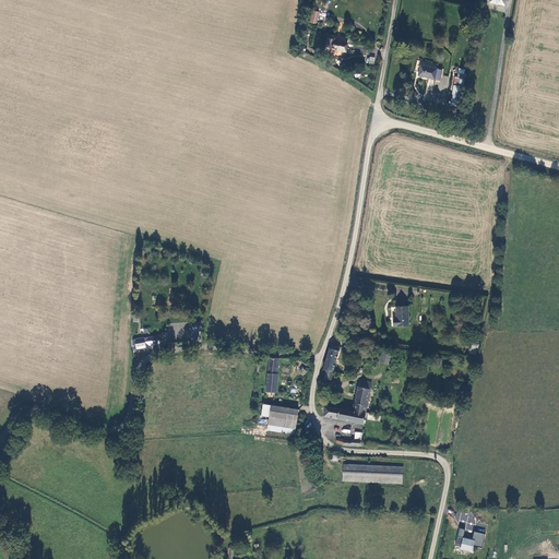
[(310,11),(307,21),(317,23),(319,12),(310,11)]
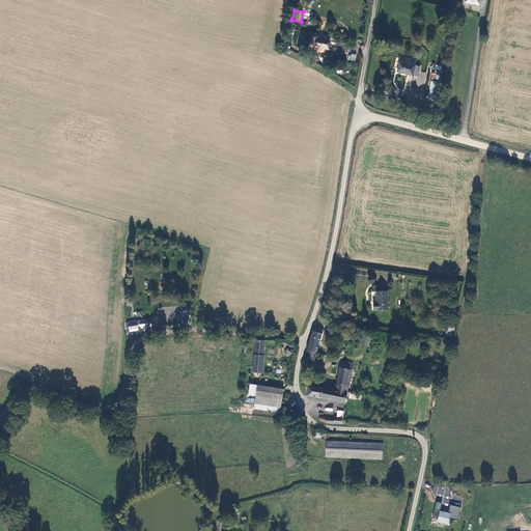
[(312,35),(311,45),(329,49),(331,42),(317,38),(317,37),(317,36),(317,35),(316,34),(315,34),(314,34),(313,34),(312,35)]
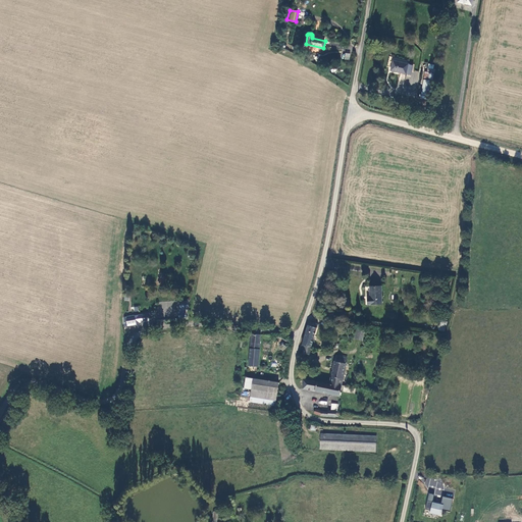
[(406,74),(409,64),(393,60),(390,71),(406,74)]
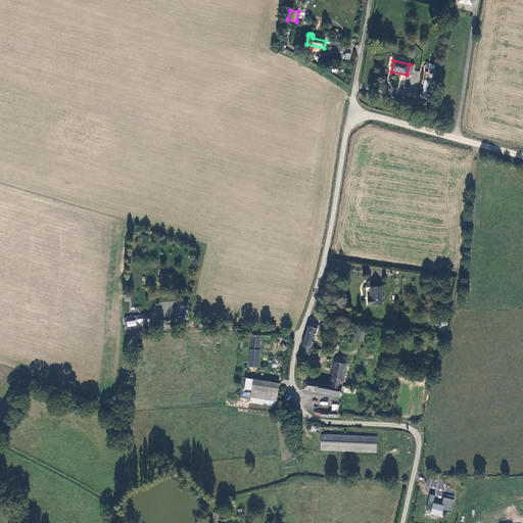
[(425,72),(421,98),(430,100),(434,73),(425,72)]
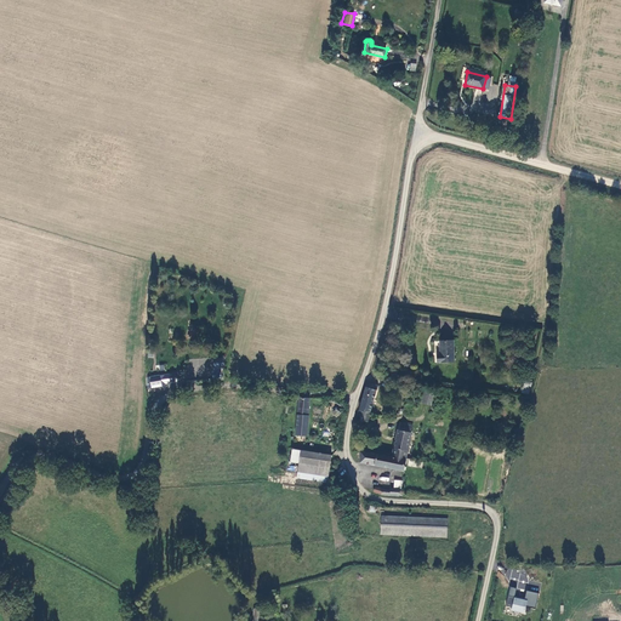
[(455,362),(454,340),(440,341),(440,355),(437,355),(438,362),(455,362)]
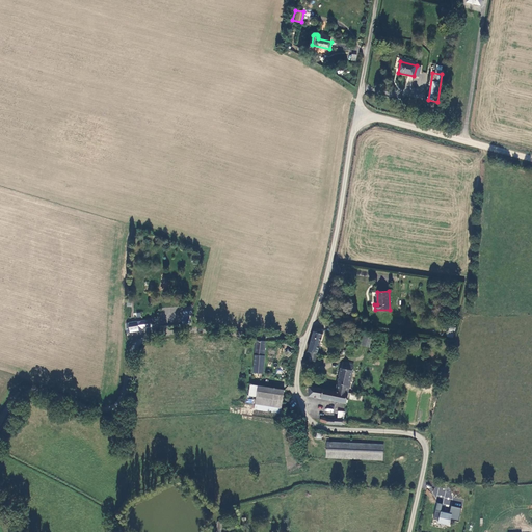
[(191,307),(183,307),(183,316),(192,316),(191,307)]
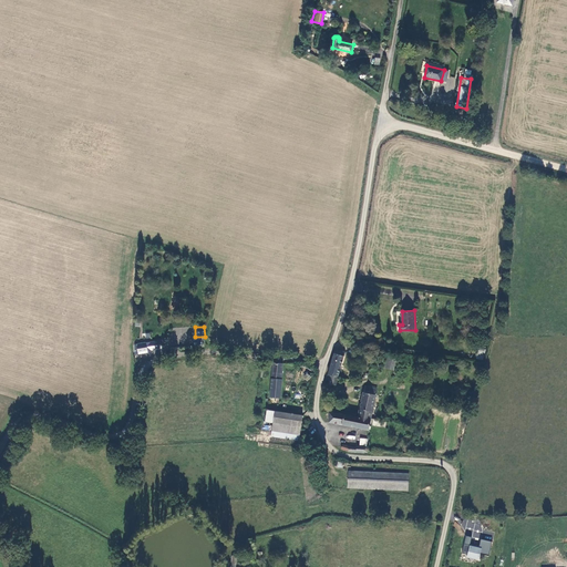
[(151,342),(134,344),(135,354),(152,352),(152,351),(162,350),(161,341),(151,342)]
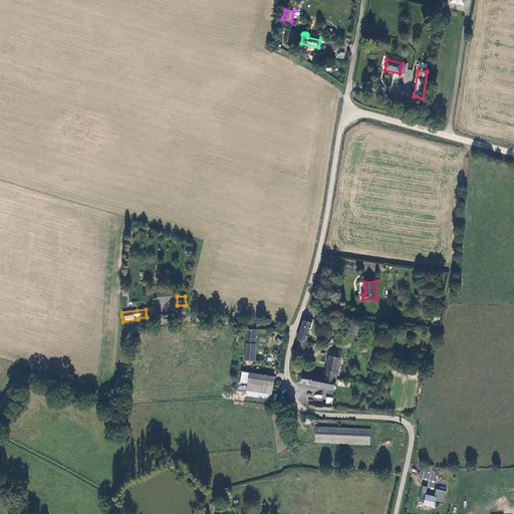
[(435,314),(433,324),(438,325),(441,316),(435,314)]
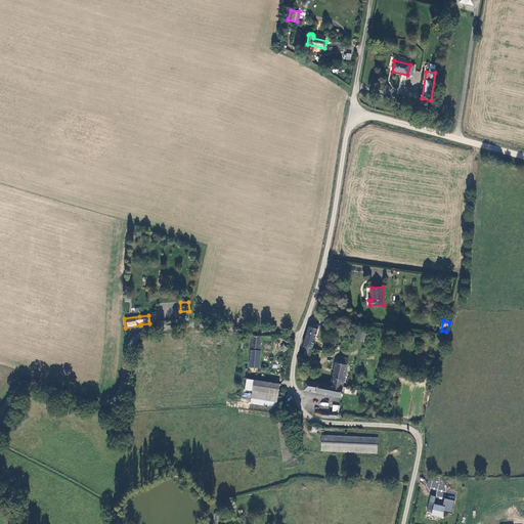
[(317,330),(309,326),(304,346),(305,346),(305,356),(311,356),(312,348),(317,330)]
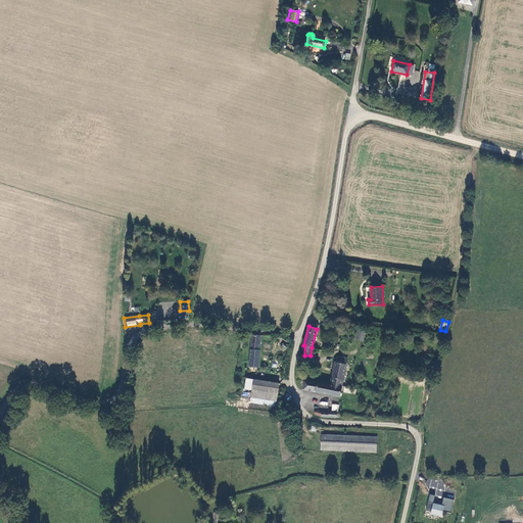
[(365,331),(358,329),(355,339),(363,341),(365,331)]
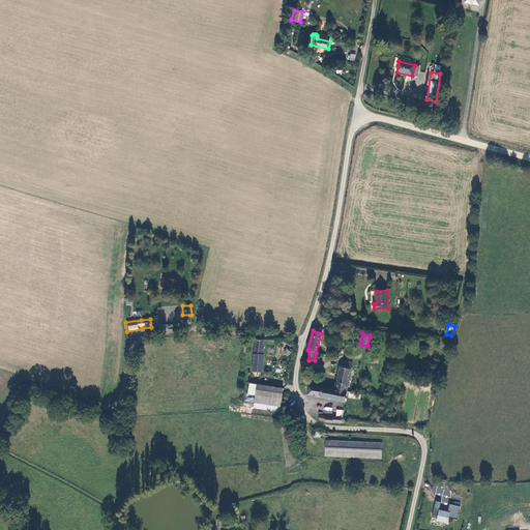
[(263,359),(264,340),(256,339),(253,372),(262,372),(263,359)]
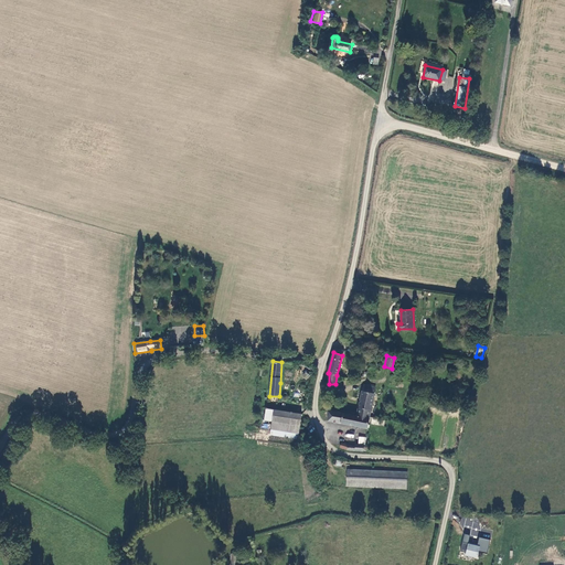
[(361,392),(356,417),(370,419),(375,396),(374,396),(376,390),(368,387),(365,387),(363,393),(361,392)]
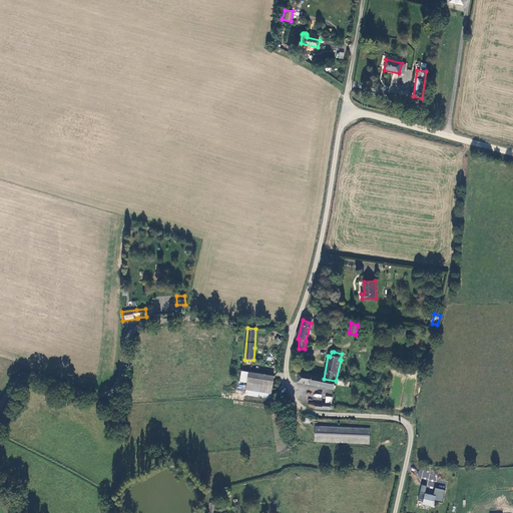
[(246,390),(272,394),(274,376),(241,371),(239,381),(247,382),(246,390)]
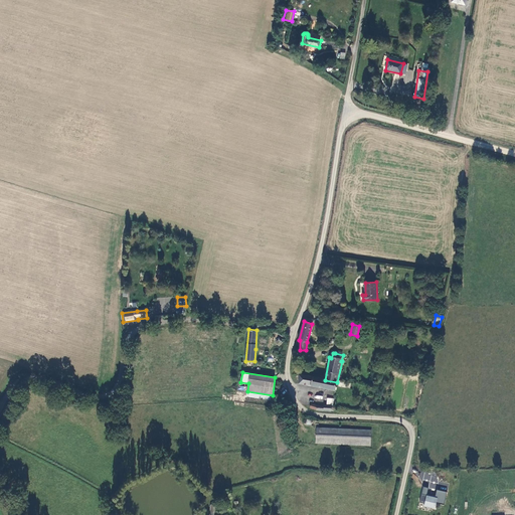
[(335,390),(337,382),(325,380),(299,375),(298,384),(335,390)]
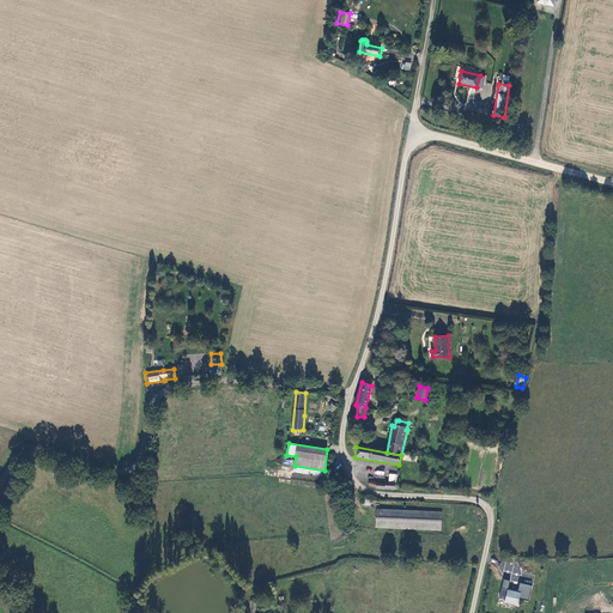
[(325,471),(295,466),(293,472),(323,477),(325,471)]
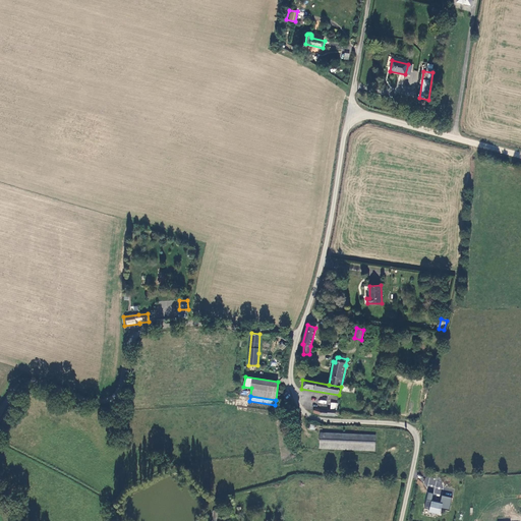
[(320,448),(374,451),(375,436),(320,432),(320,448)]
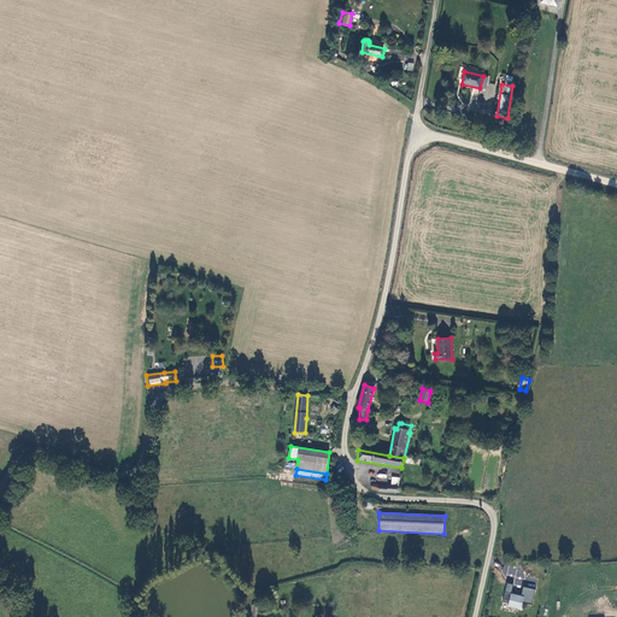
[(503,573),(522,580),(524,571),(505,565),(503,573)]
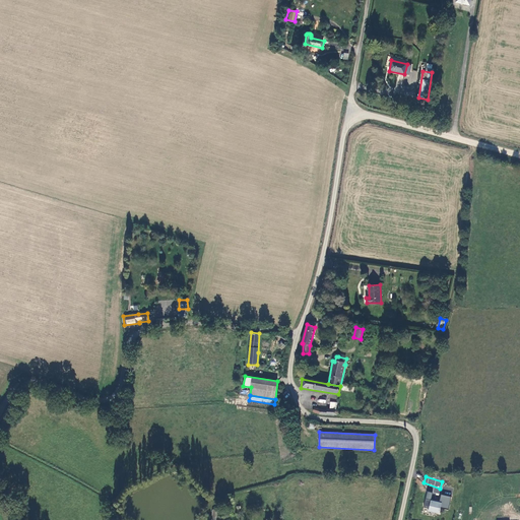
[(433,493),(428,491),(424,507),(429,508),(429,510),(439,513),(441,508),(448,510),(451,497),(441,494),(439,502),(436,502),(437,501),(431,500),(433,493)]
